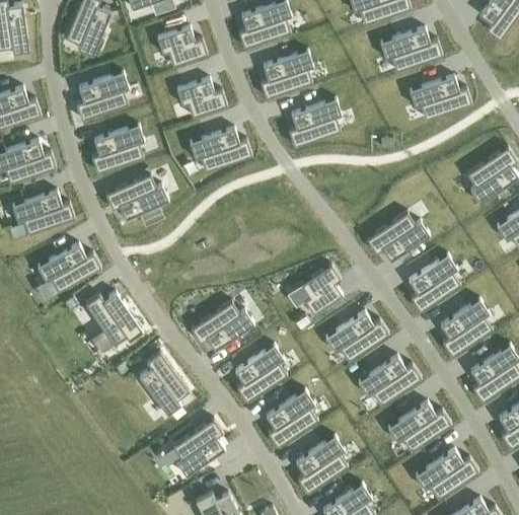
[(6,0),(0,0),(0,50),(11,49),(12,55),(29,53),(22,5),(8,7),(6,0)]
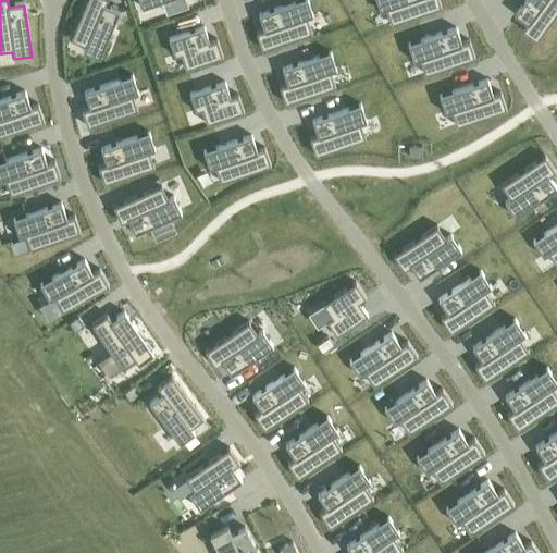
[(107,0),(87,0),(70,42),(85,48),(83,54),(99,61),(119,14),(104,8),(108,0),(107,0)]
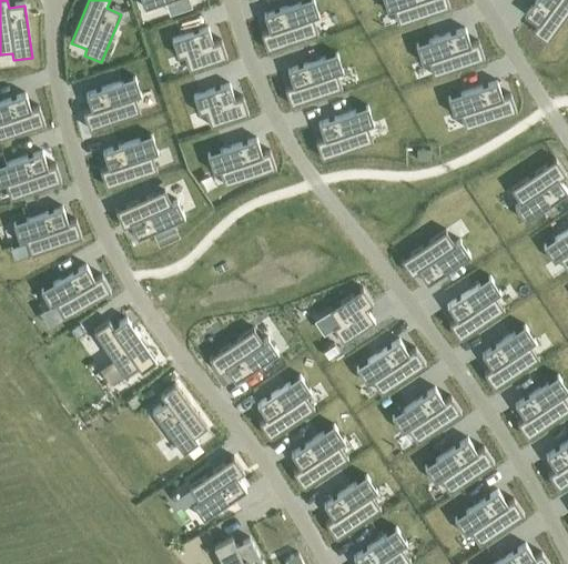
[(140,0),(144,11),(176,0),(140,0)]
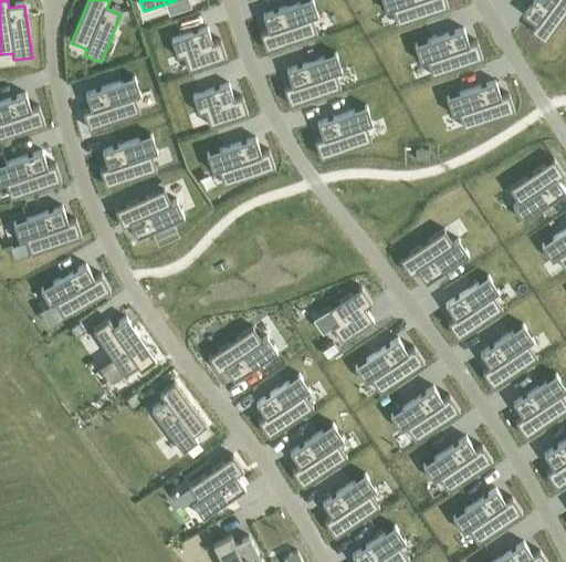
[(380,0),(386,14),(391,12),(397,28),(448,10),(444,0),(380,0)]
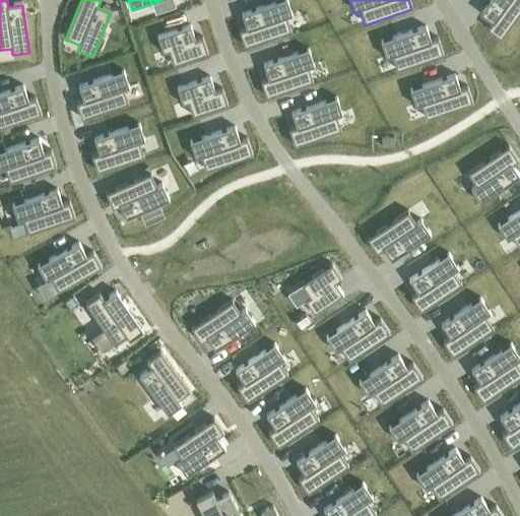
[(519,0),(493,0),(481,16),(493,25),(489,31),(503,42),(519,16),(519,0)]
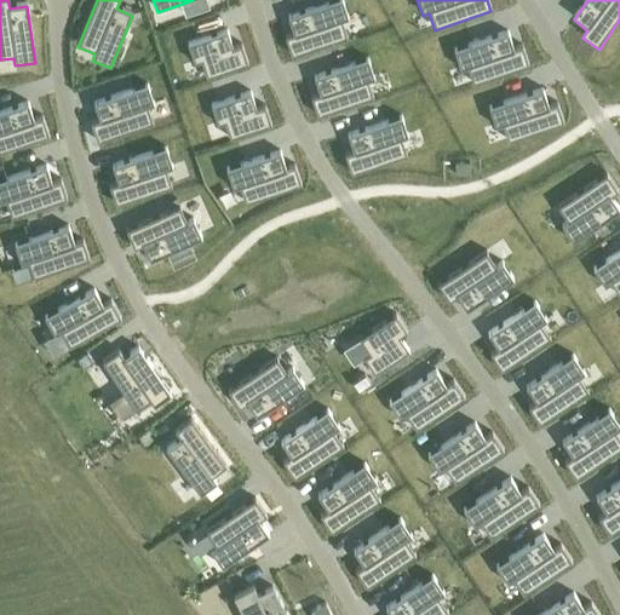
[(293,36),(285,39),(291,58),(348,39),(342,23),(349,21),(342,1),(287,19),(293,36)]
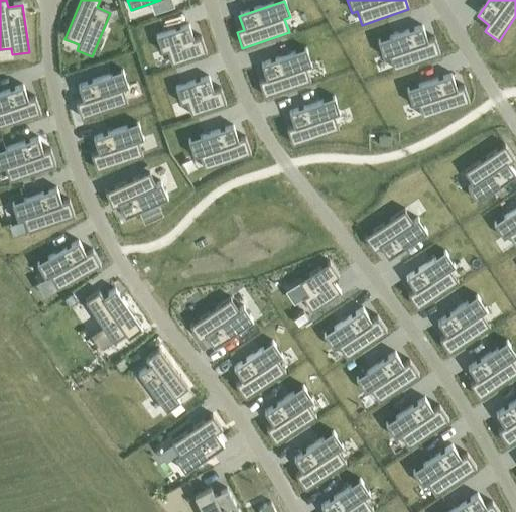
[(188,27),(156,38),(161,54),(167,53),(171,67),(207,55),(201,39),(194,41),(188,27)]
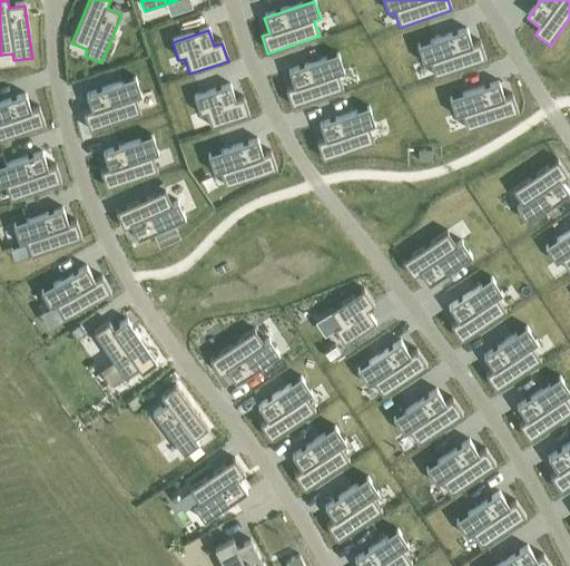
[(467,32),(418,49),(423,65),(430,64),(435,78),(484,60),(479,46),(471,48),(467,32)]
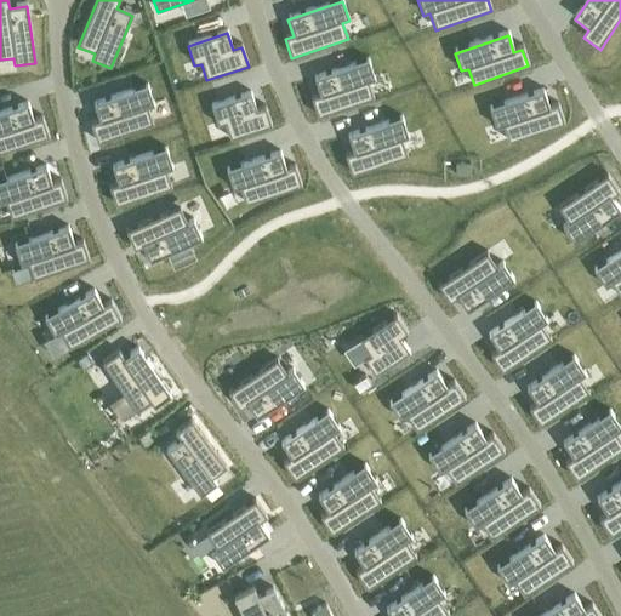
[(320,96),(311,100),(318,119),(374,100),(368,83),(375,81),(369,62),(314,80),(320,96)]
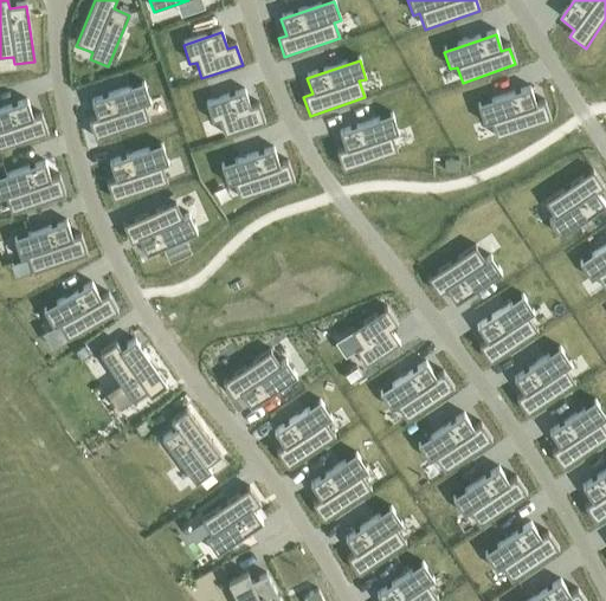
[(97,120),(88,122),(95,141),(149,123),(143,107),(150,104),(144,85),(91,103),(97,120)]
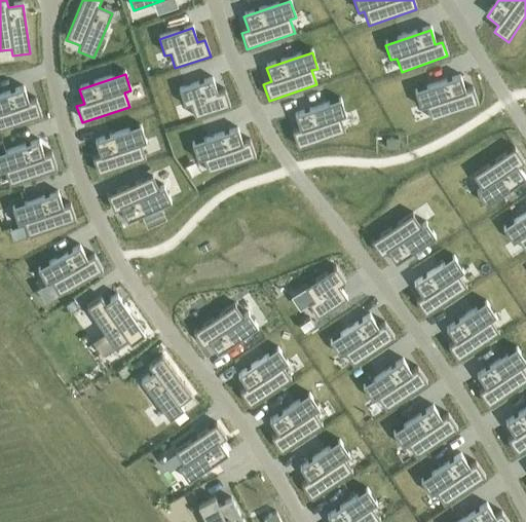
[(344,101),(351,102),(357,78),(348,77),(344,101)]
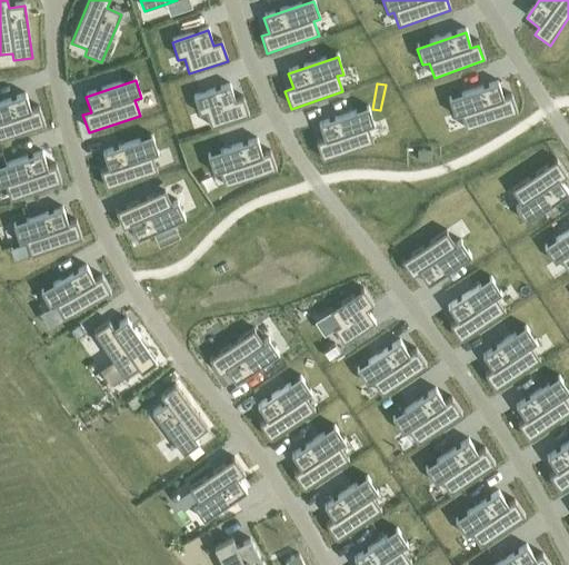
[(497,86),(449,101),(455,118),(461,116),(466,130),(517,114),(510,97),(502,100),(497,86)]
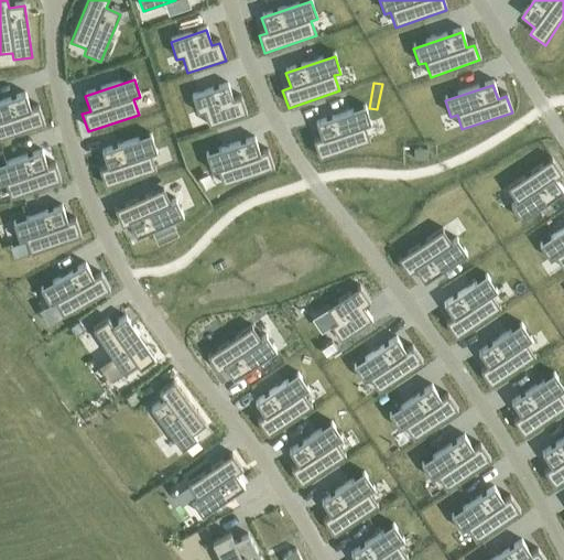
[(228,86),(192,98),(197,116),(204,114),(209,129),(247,116),(241,98),(232,101),(228,86)]
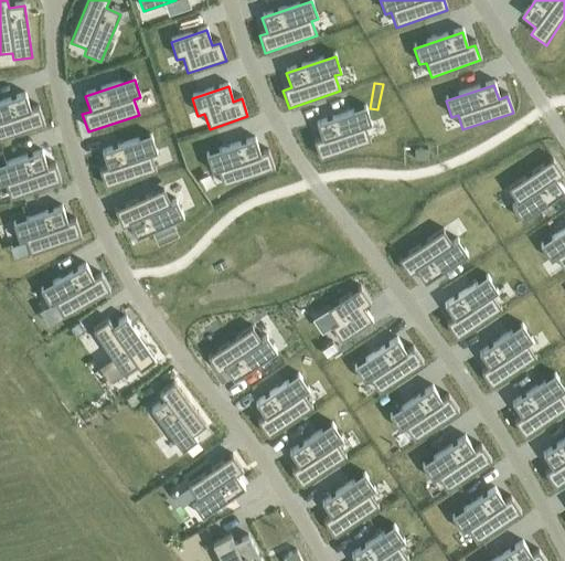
[(25,96),(0,104),(0,140),(44,126),(39,108),(31,112),(25,96)]
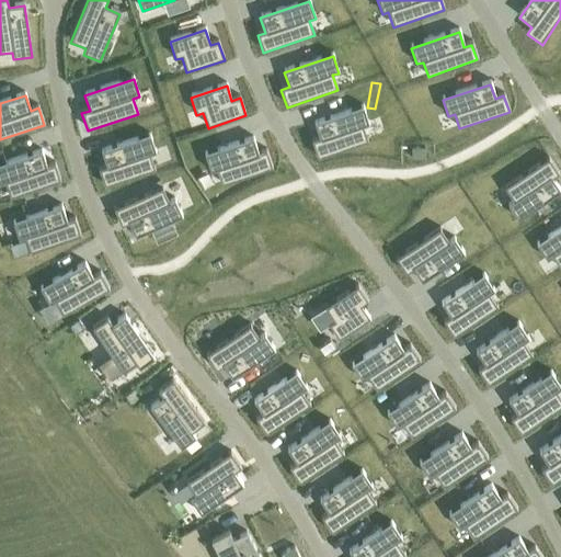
[(319,139),(311,143),(318,160),(368,143),(363,127),(369,125),(363,108),(315,124),(319,139)]
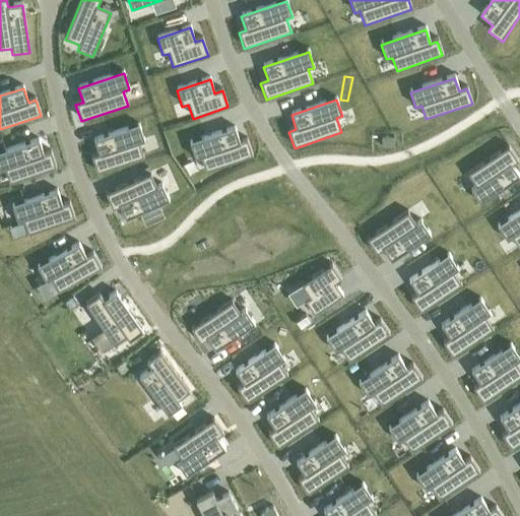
[(99,155),(91,157),(96,174),(143,158),(139,144),(144,142),(139,126),(93,141),(99,155)]
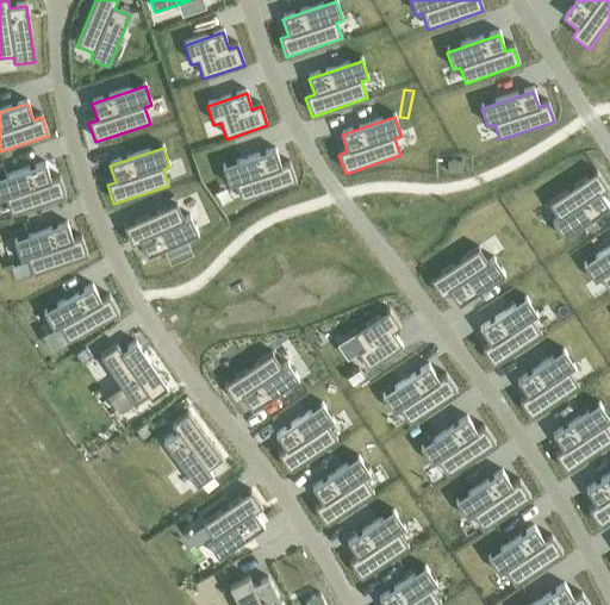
[(275,151),(223,169),(229,188),(236,186),(241,203),(296,184),(290,164),(281,167),(275,151)]
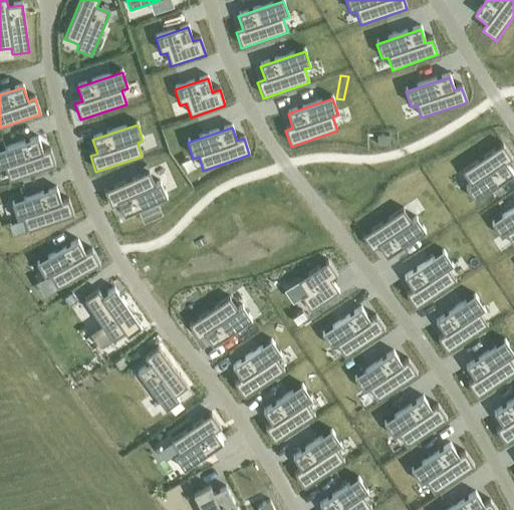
[(38,140),(0,152),(0,170),(4,169),(9,183),(55,167),(50,151),(43,154),(38,140)]
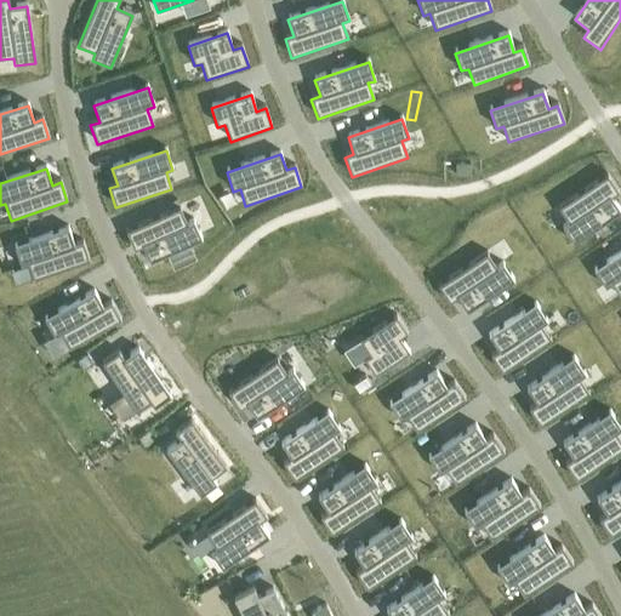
[(608,177),(558,210),(568,224),(562,228),(574,245),(620,214),(611,199),(619,194),(608,177)]
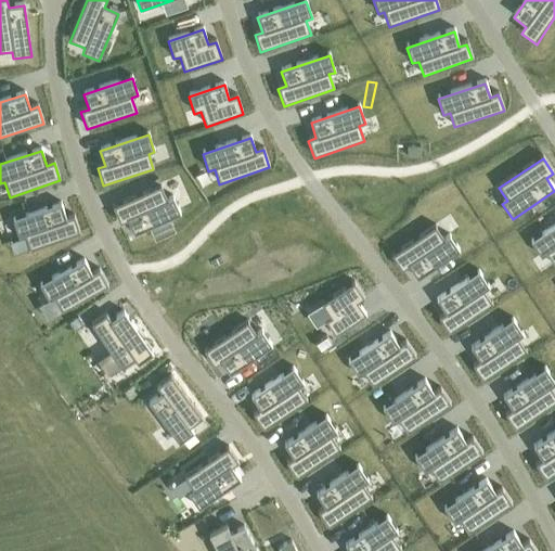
[(160,187),(113,208),(120,226),(128,222),(133,236),(180,216),(172,199),(167,202),(160,187)]
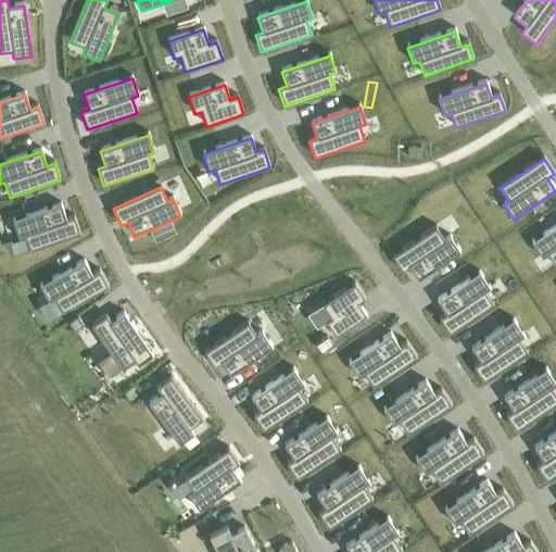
[(61,205),(13,222),(19,239),(25,237),(29,252),(79,235),(74,217),(66,221),(61,205)]
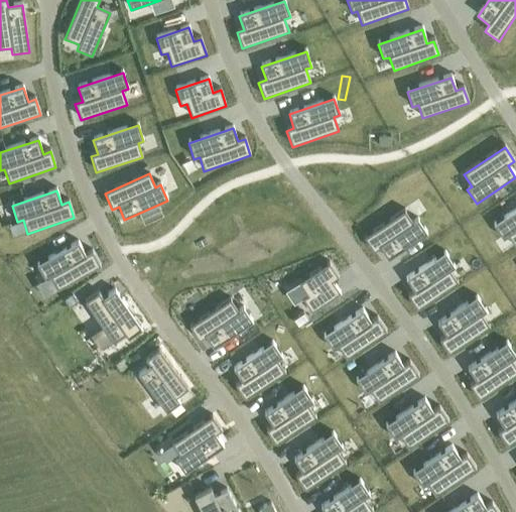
[(515,211),(494,226),(503,240),(508,237),(515,249),(515,211)]
